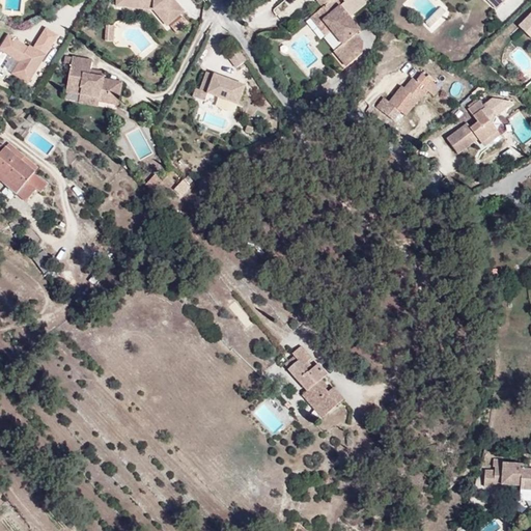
[(116,0),(116,6),(134,8),(135,0),(142,0),(154,1),(154,9),(168,28),(186,14),(177,4),(175,4),(171,0),(116,0)]
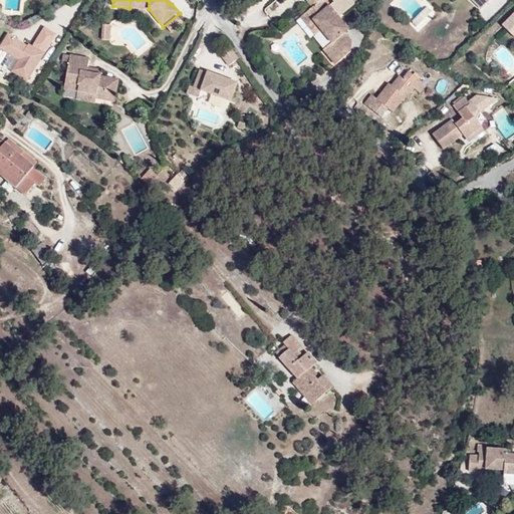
[(149,9),(149,1),(138,0),(131,0),(130,8),(149,9)]
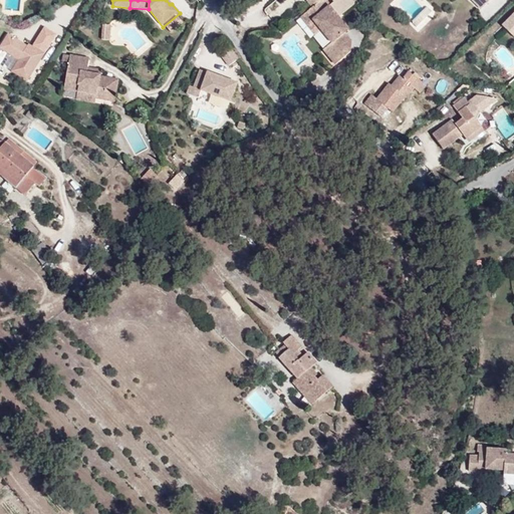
[(351,37),(346,31),(350,29),(327,0),(309,0),(306,3),(316,16),(311,21),(322,34),(329,42),(322,49),(332,63),(351,48),(351,37)]
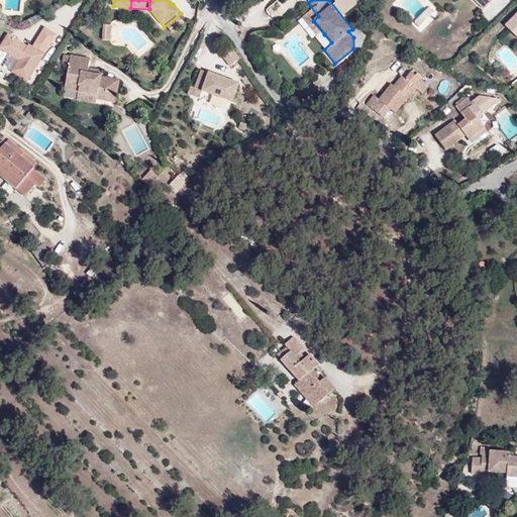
[(492,0),(474,0),(483,9),(492,0)]
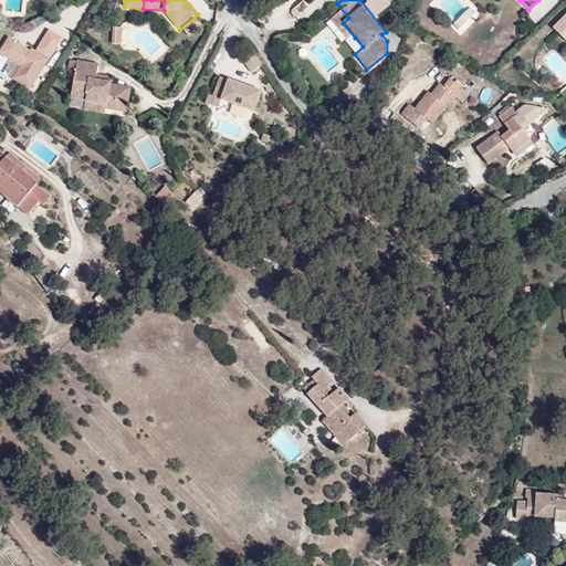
[(565,14),(553,28),(565,40),(565,14)]
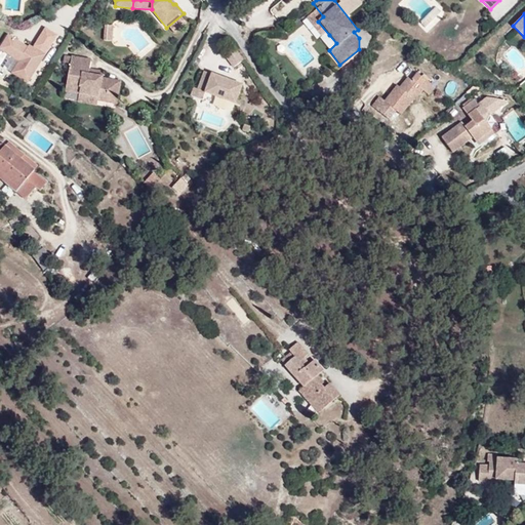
[(329,35),(318,22),(313,26),(323,39),(329,35)]
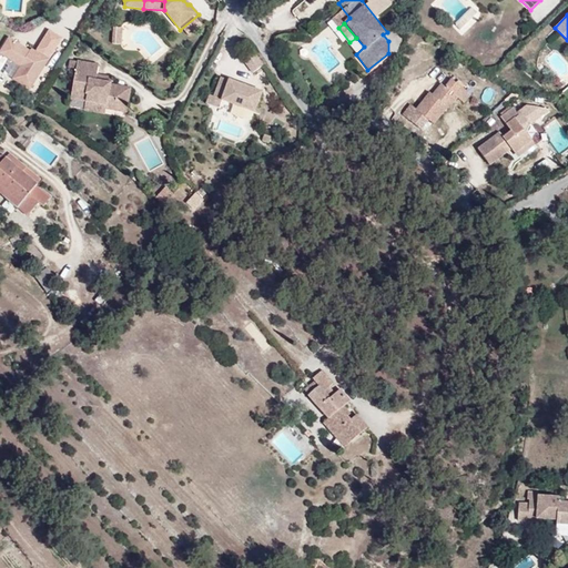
[(122,44),(122,28),(112,27),(111,43),(122,44)]
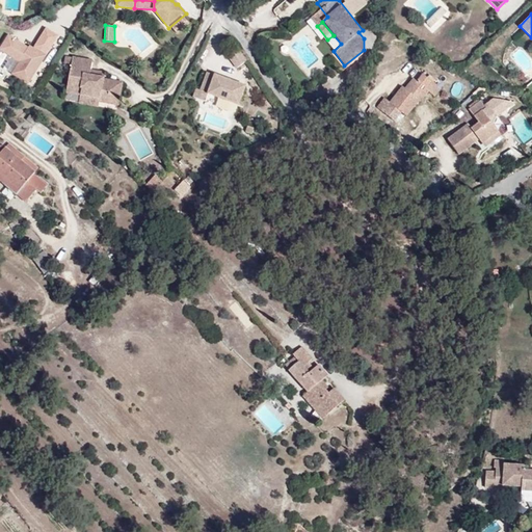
[(33,47),(32,49),(28,47),(8,34),(0,47),(0,49),(19,61),(11,73),(28,83),(58,34),(46,27),(33,47)]
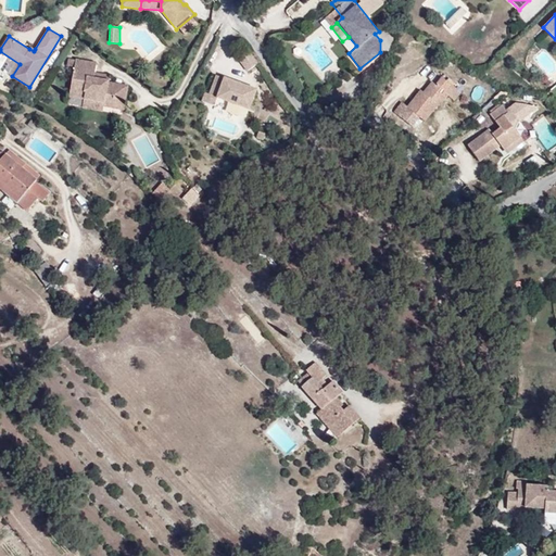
[(245,66),(256,58),(247,46),(237,54),(245,66)]
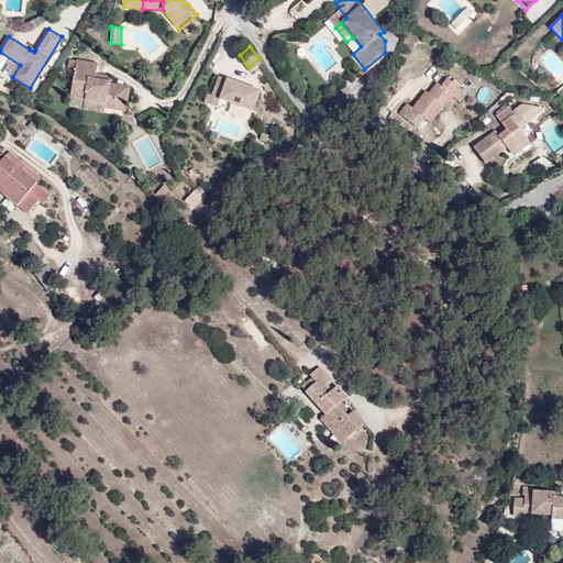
[(75,73),(76,63),(64,54),(63,64),(75,73)]
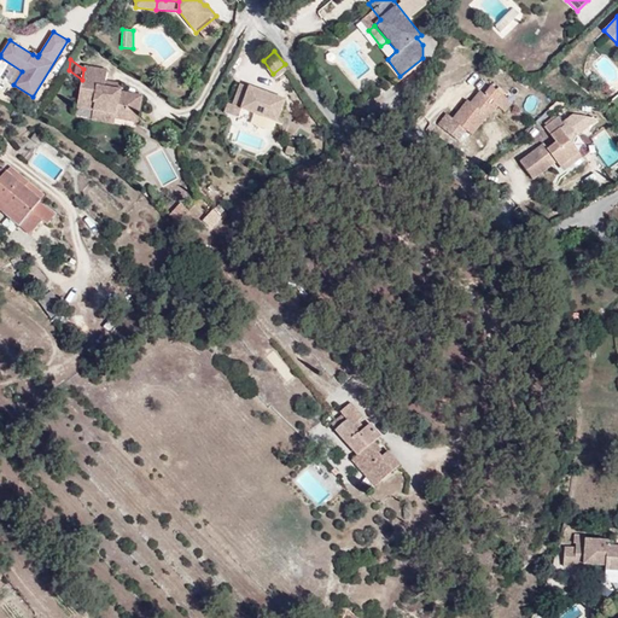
[(139,115),(141,94),(122,92),(122,89),(106,87),(108,80),(109,71),(83,68),(83,69),(82,80),(80,98),(94,100),(93,111),(93,114),(118,117),(126,118),(127,114),(139,115)]
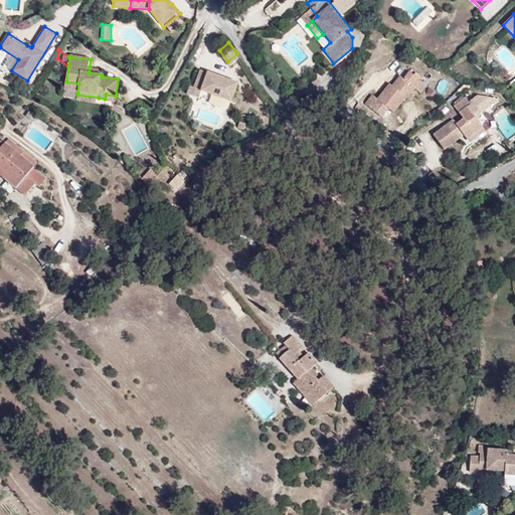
[(235,78),(197,64),(190,82),(187,81),(183,90),(195,95),(198,86),(227,98),(235,78)]
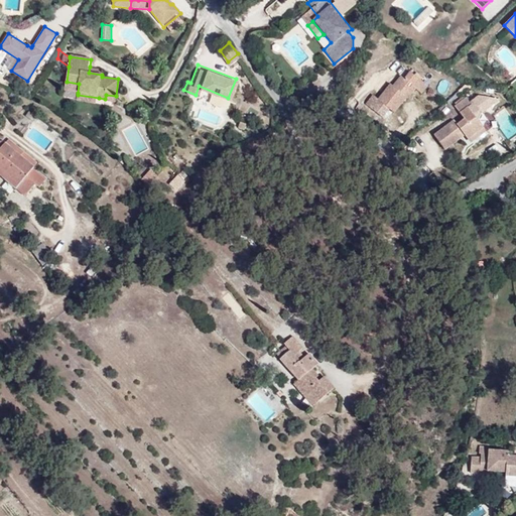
[(382,112),(388,117),(402,103),(403,104),(420,87),(408,75),(400,83),(397,80),(387,90),(385,88),(372,102),(367,97),(360,105),(375,120),(382,112)]
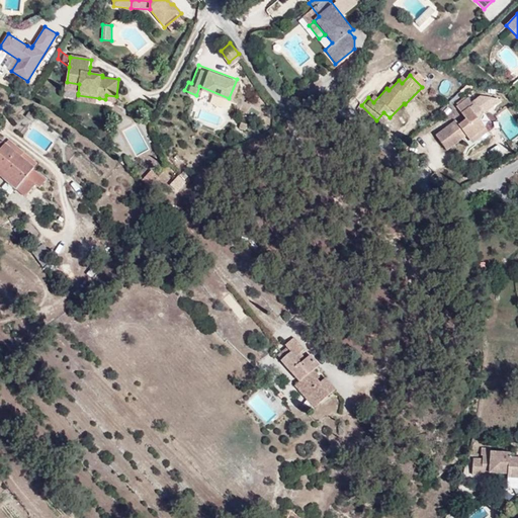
[(79,84),(67,82),(65,91),(78,93),(79,84)]
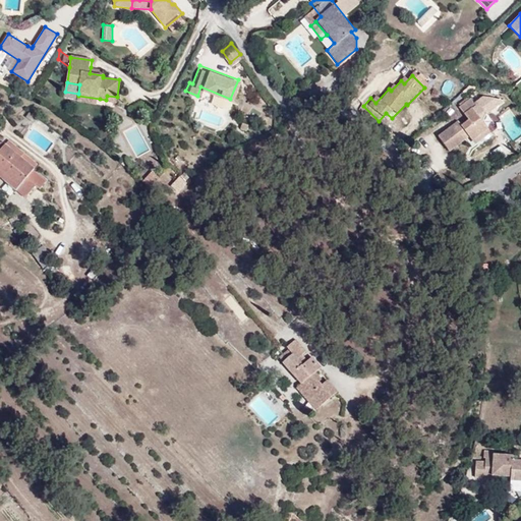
[(420,103),(429,93),(424,88),(414,98),(420,103)]
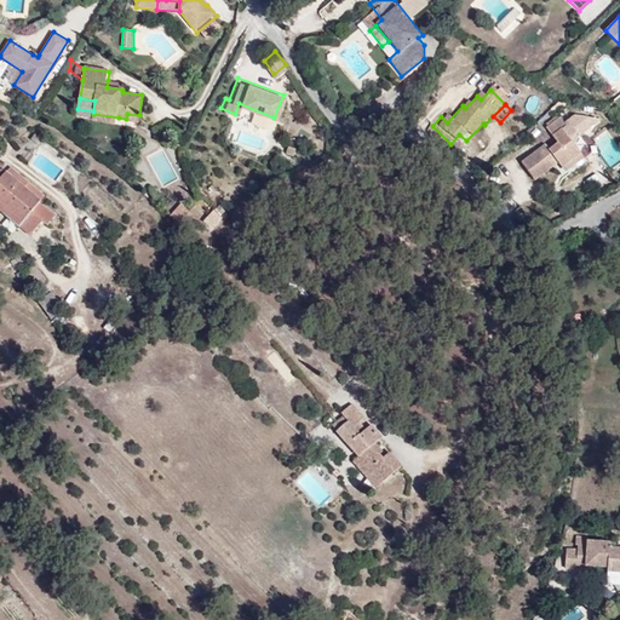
[(550,114),(533,125),(541,137),(509,159),(523,181),(546,165),(550,170),(572,155),(561,138),(584,122),(579,115),(566,113),(555,121),(550,114)]
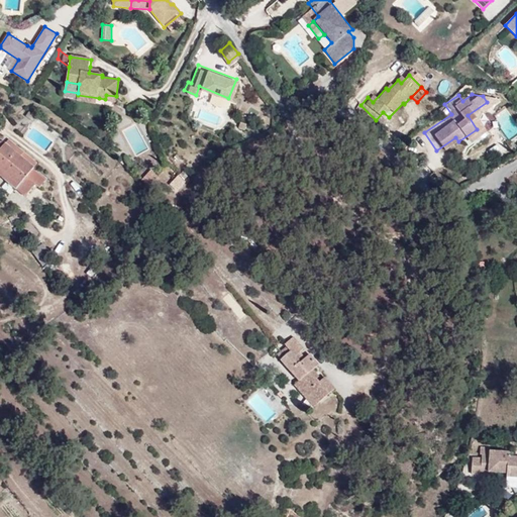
[(98,104),(99,98),(78,95),(77,101),(98,104)]
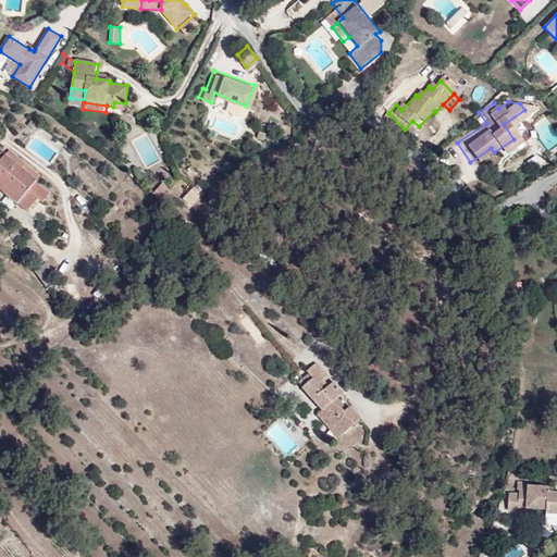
[(533,126),(547,149),(556,143),(556,135),(546,118),(533,126)]
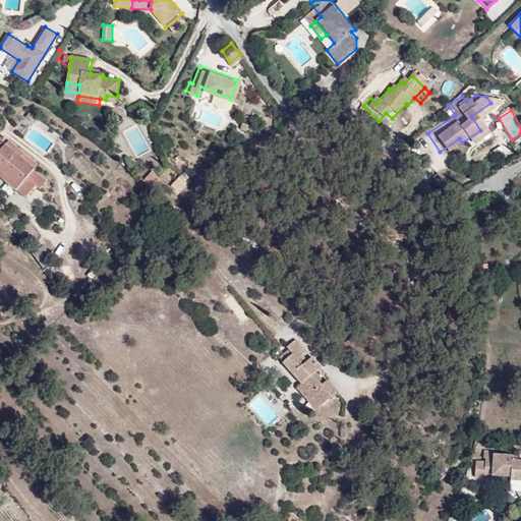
[(465,147),(483,134),(480,130),(462,142),(465,147)]
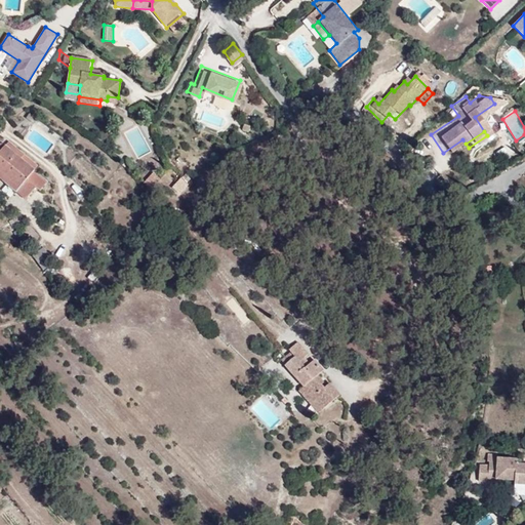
[(0,148),(0,154),(11,140),(8,137),(0,148)]
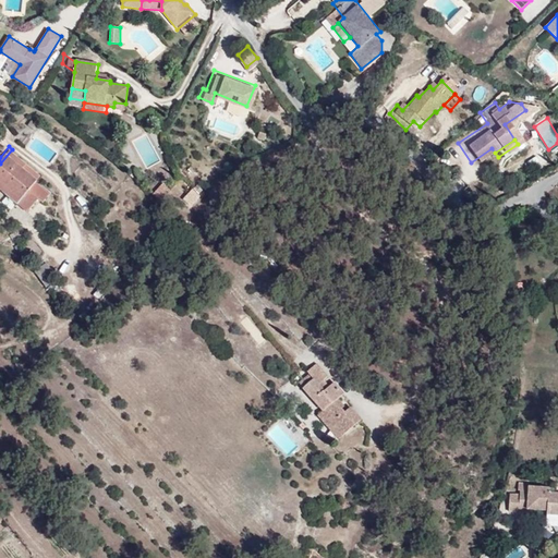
[(45,174),(12,149),(0,165),(0,171),(29,194),(45,174)]
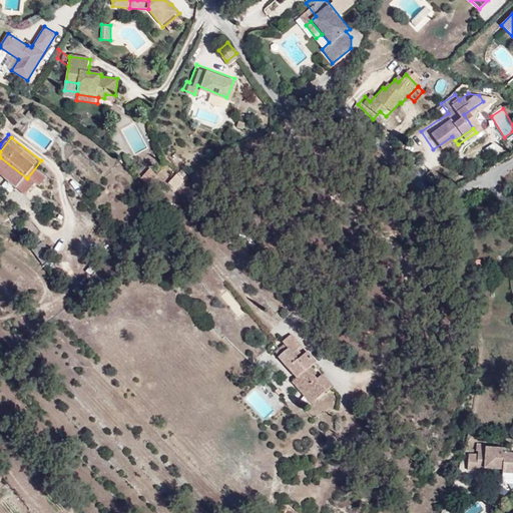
[(27,178),(0,157),(0,165),(23,183),(27,178)]
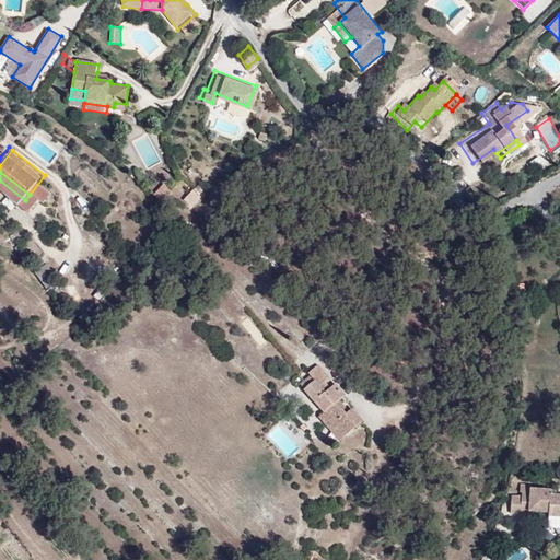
[(42,178),(25,200),(35,208),(46,195),(50,198),(57,189),(42,178)]
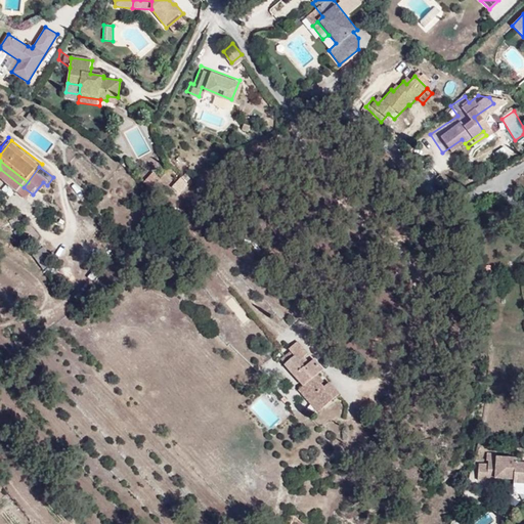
[(149,169),(142,178),(148,184),(157,176),(149,169)]
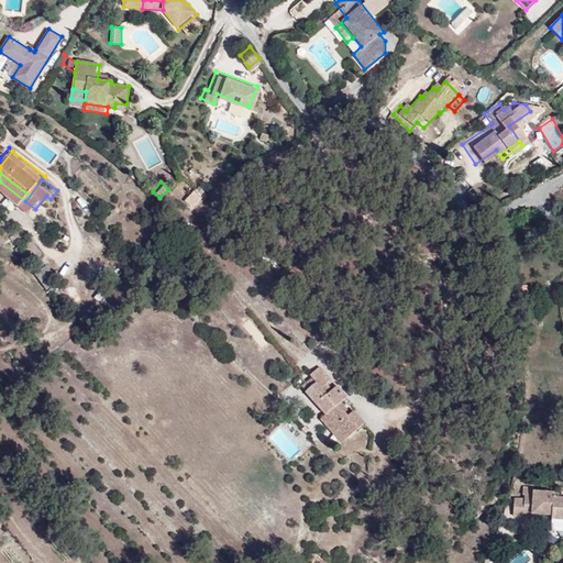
[(200,194),(191,185),(181,196),(191,203),(200,194)]
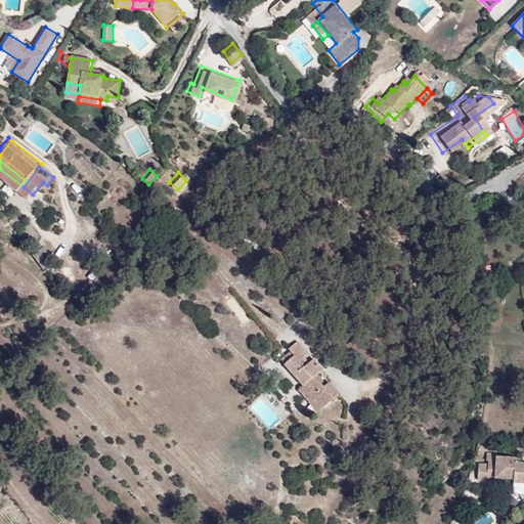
[(316,372),(320,368),(312,358),(308,361),(303,356),(307,352),(297,340),(287,349),(289,351),(279,358),(300,385),(295,389),(304,400),(322,385),(317,378),(319,376),(316,372)]
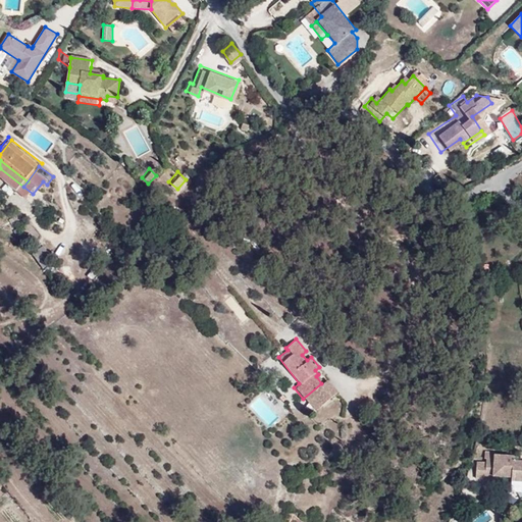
[(314,412),(336,394),(325,380),(321,383),(303,399),(314,412)]
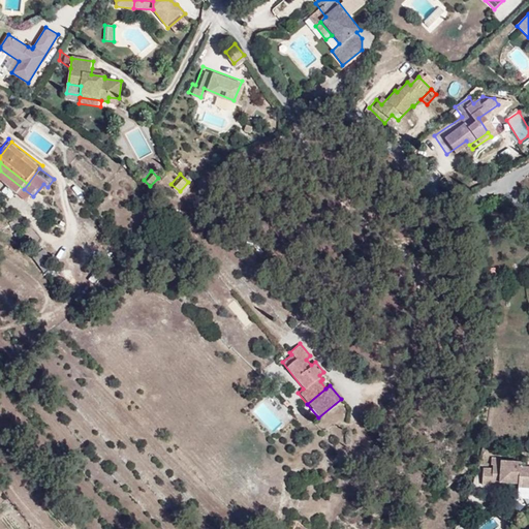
[(519,461),(499,460),(498,464),(492,464),(491,483),(517,484),(517,487),(528,487),(528,466),(519,466),(519,461)]
